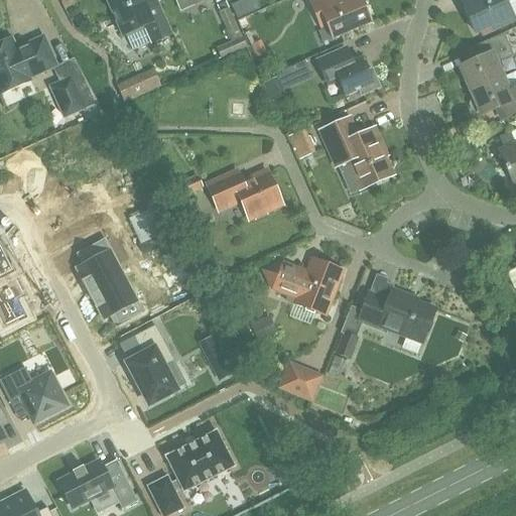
[(76,0),(60,0),(65,9),(78,3),(76,0)]
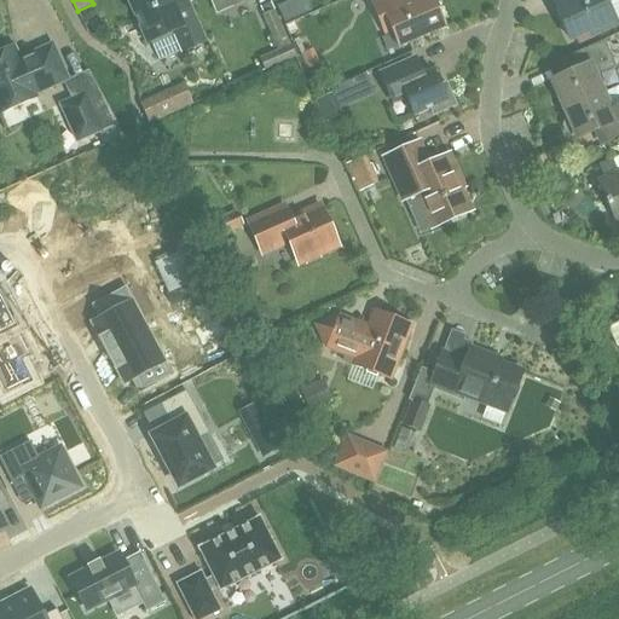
[(129,0),(149,42),(151,41),(174,32),(183,51),(208,40),(191,5),(177,11),(171,0),(129,0)]
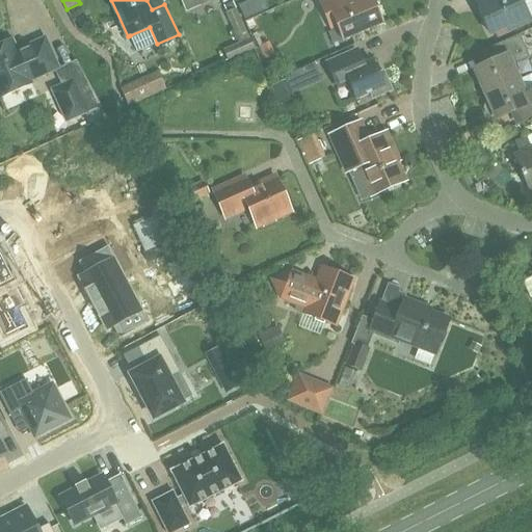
[(318,0),(330,30),(338,27),(344,41),(383,24),(372,0),(318,0)]
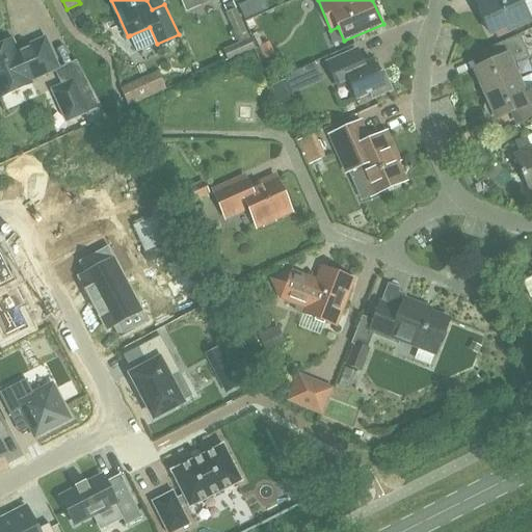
[(522,0),(486,0),(478,4),(489,31),(507,23),(509,28),(530,19),(522,0)]
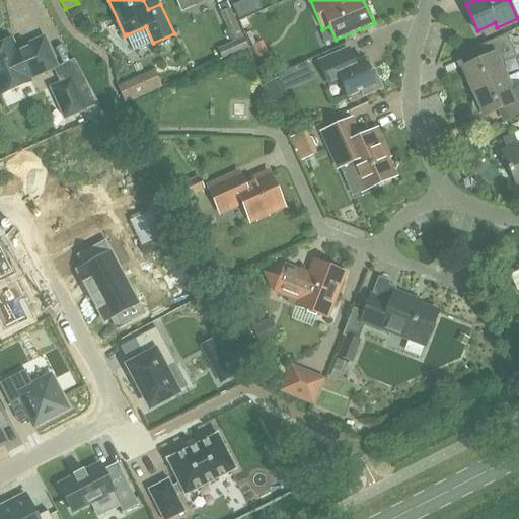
[(230,8),(221,12),(232,41),(242,36),(230,8)]
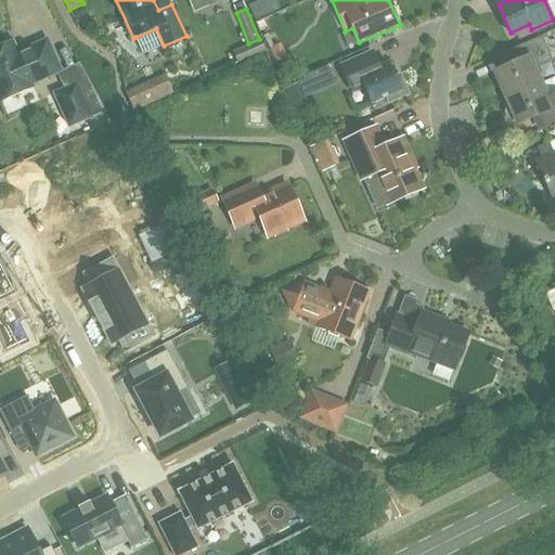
[(505,98),(541,82),(534,68),(553,60),(542,36),(514,48),(519,61),(494,72),(505,98)]
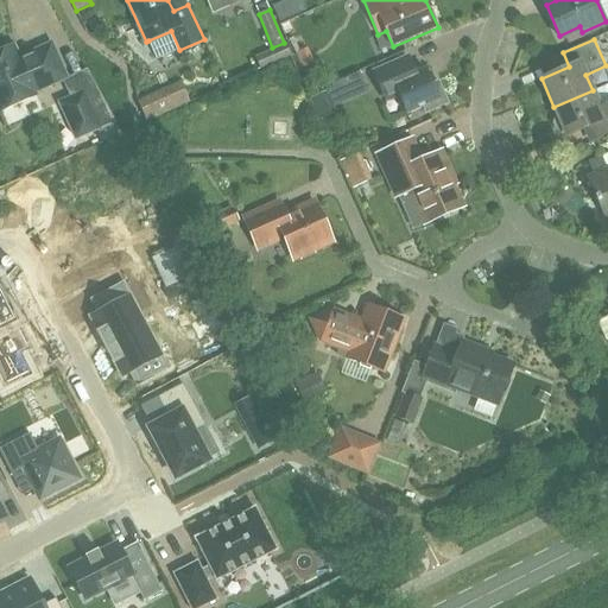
[(292,56),(286,43),(254,57),(260,70),(292,56)]
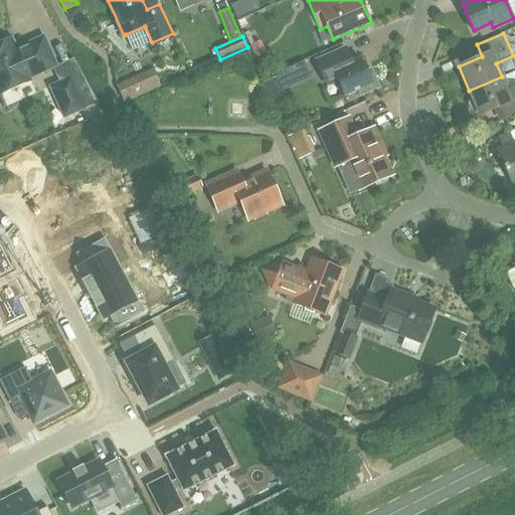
[(16,50),(11,38),(0,42),(0,94),(30,81),(28,78),(55,66),(43,37),(23,46),(23,47),(16,50)]
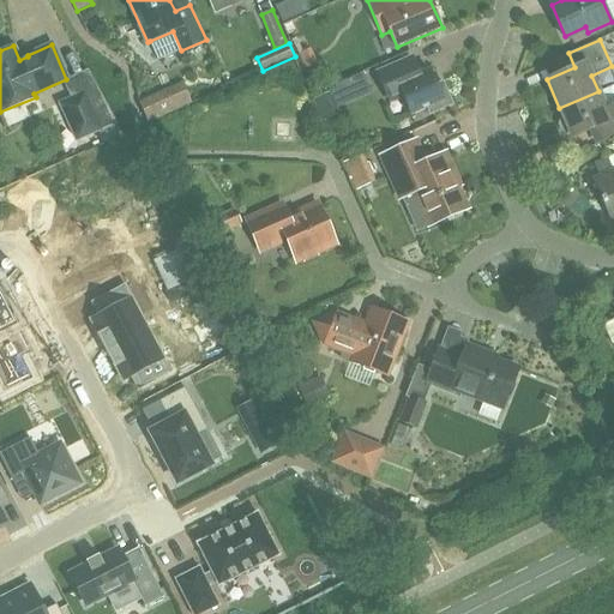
[(305,68),(317,64),(311,49),(299,54),(305,68)]
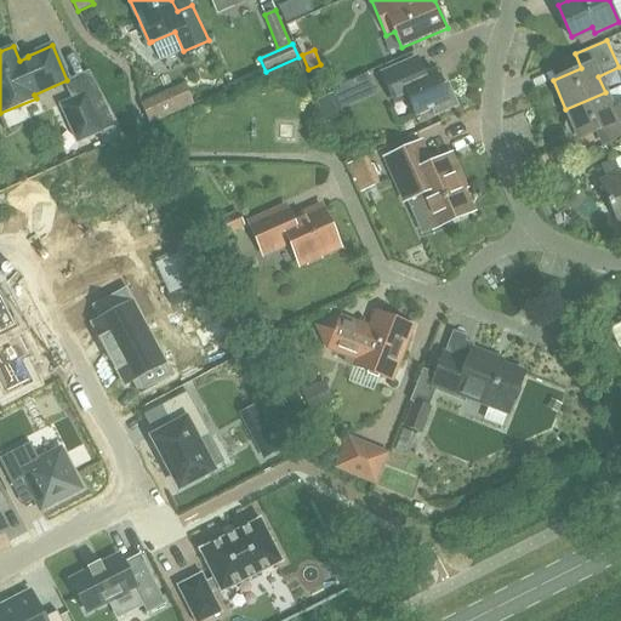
[(457,104),(448,83),(442,85),(436,70),(420,77),(411,60),(381,73),(391,95),(404,89),(416,115),(433,108),(436,114),(457,104)]
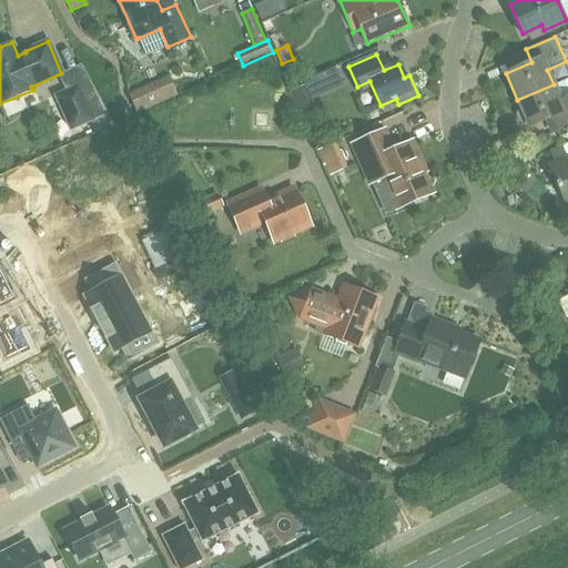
[(297,112),(301,111),(314,105),(305,84),(288,91),(297,112)]
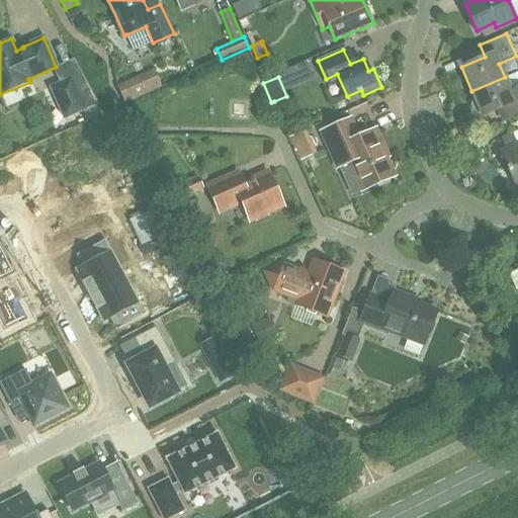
[(478,113),(481,112),(482,115),(506,105),(511,117),(517,114),(517,87),(511,90),(505,77),(471,91),(476,100),(472,101),(471,104),(475,112),(478,113)]
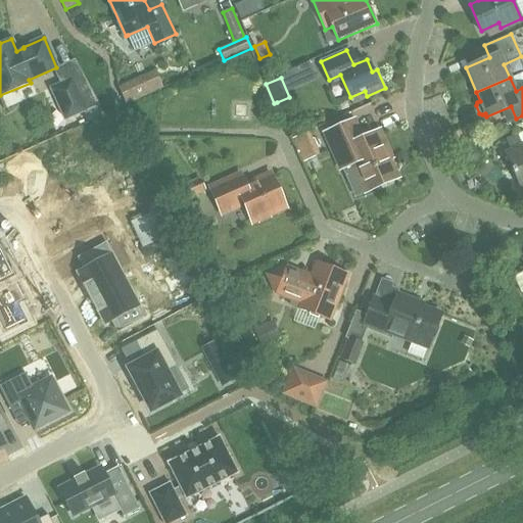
[(72,79),(50,88),(64,120),(85,110),(72,79)]
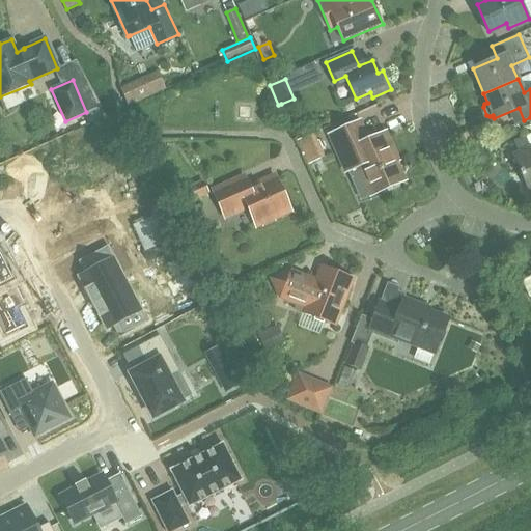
[(137,83),(121,90),(129,106),(143,99),(137,83)]
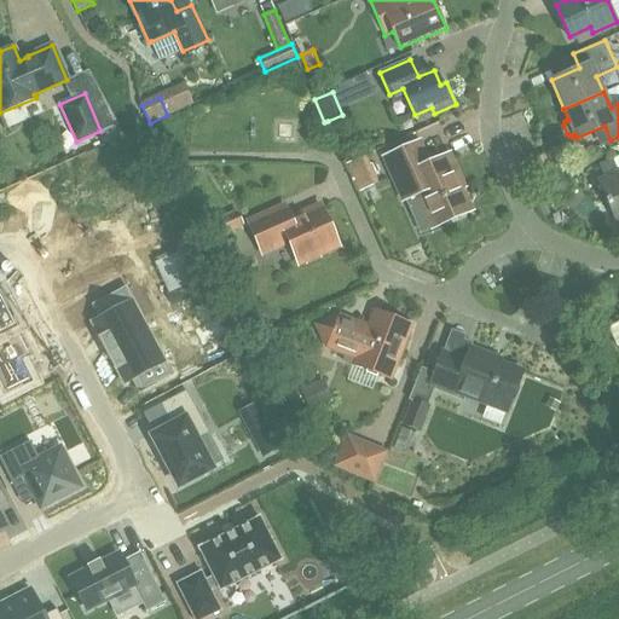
[(432,227),(470,209),(457,180),(460,179),(449,155),(428,165),(426,158),(428,156),(423,145),(420,145),(418,143),(386,157),(404,200),(417,194),(432,227)]
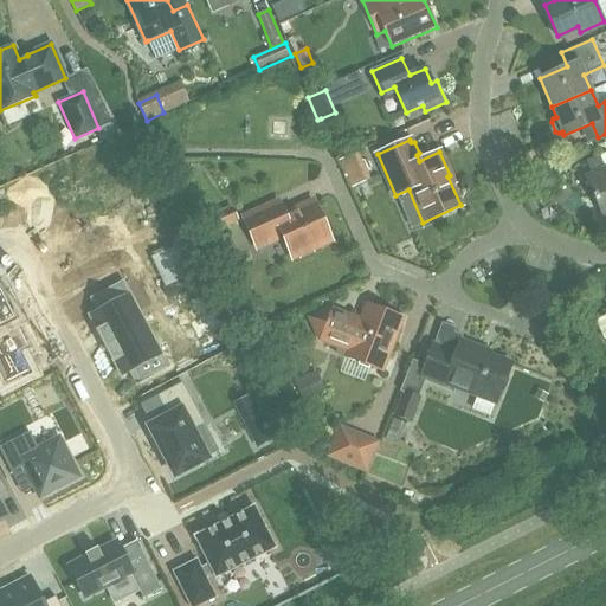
[(342,160),(353,187),(369,180),(358,153),(342,160)]
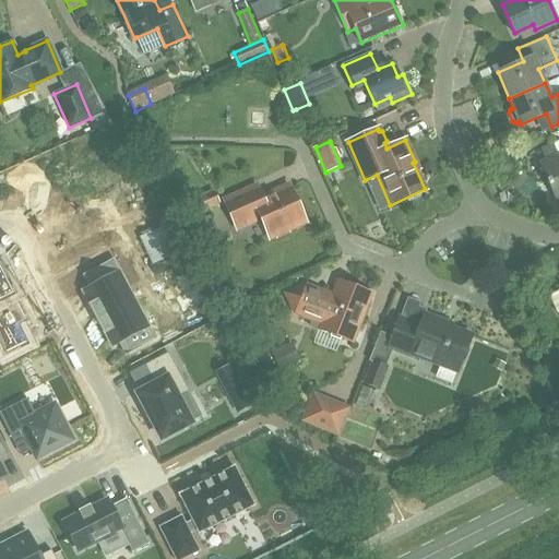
[(558,157),(543,165),(558,200),(558,199),(558,157)]
